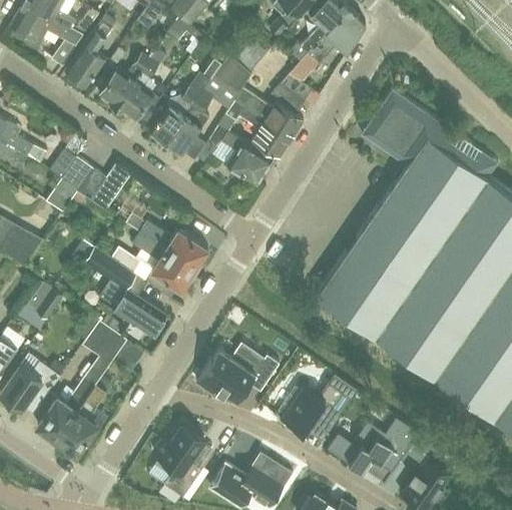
[(60,8),(64,0),(25,0),(25,1),(72,27),(74,23),(75,24),(78,19),(60,8)]
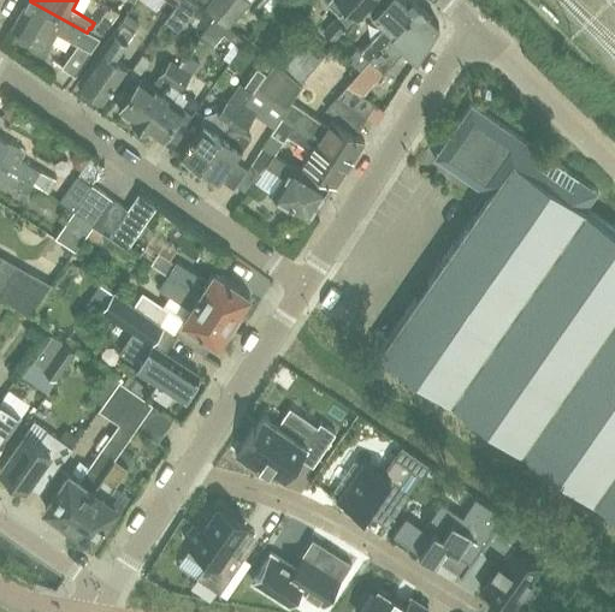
[(161,0),(177,12),(184,0),(161,0)]
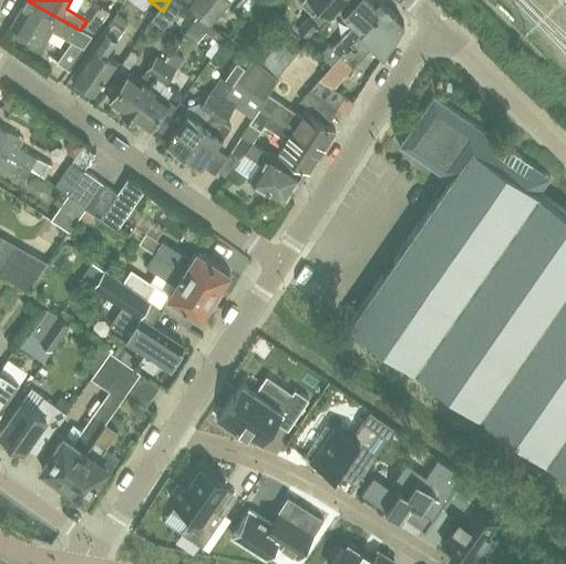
[(174,0),(170,0),(163,11),(155,22),(166,30),(184,7),(174,0)]
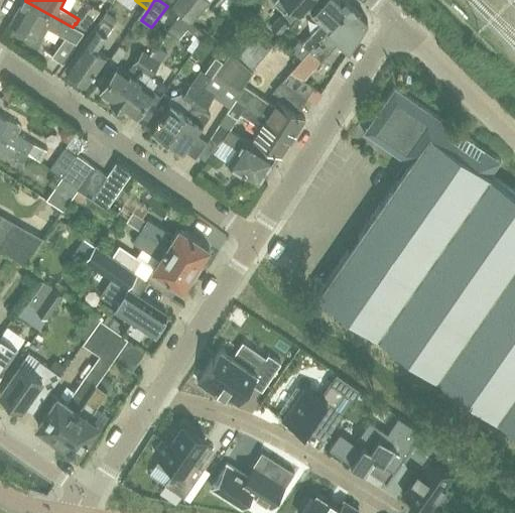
[(161,0),(162,0),(191,25),(209,4),(204,0),(161,0)]
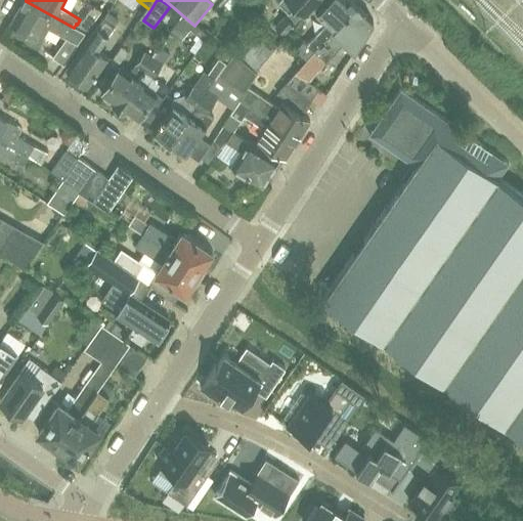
[(286,36),(301,18),(318,0),(282,0),(279,4),(287,12),(290,12),(276,27),(286,36)]
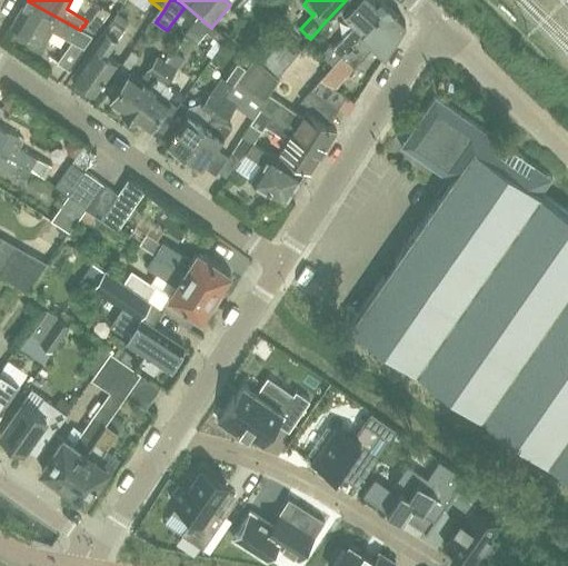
[(330,46),(321,57),(334,67),(341,58),(342,58),(342,57),(344,58),(344,57),(350,50),(349,50),(388,8),(379,0),(360,0),(345,19),(355,28),(342,43),(336,50),(330,46)]
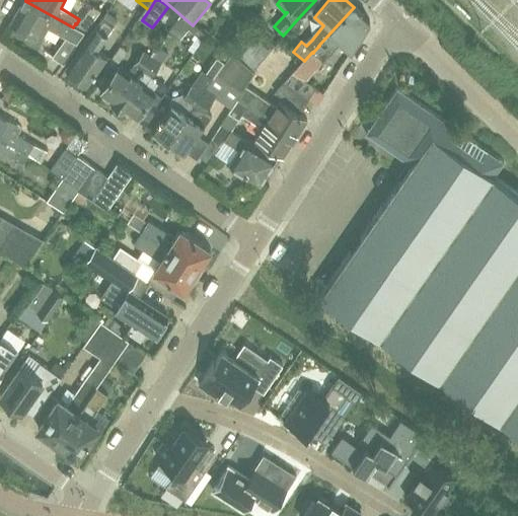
[(85,34),(73,27),(25,1),(12,24),(43,42),(49,29),(66,39),(53,58),(63,66),(85,34)]
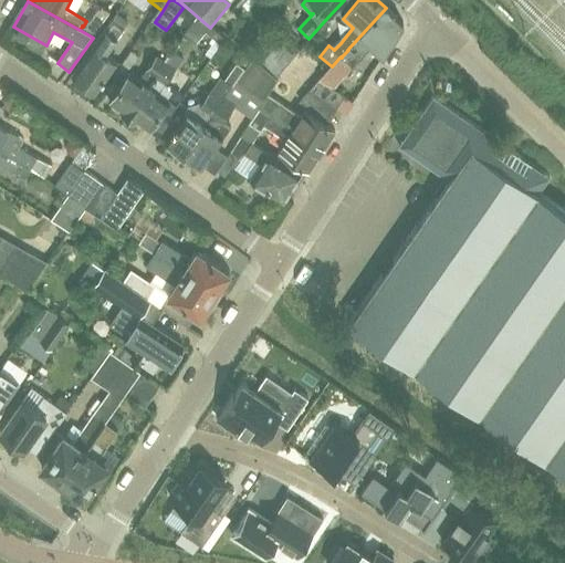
[(354,68),(373,45),(385,55),(404,24),(386,8),(347,50),(348,50),(342,56),(354,68)]
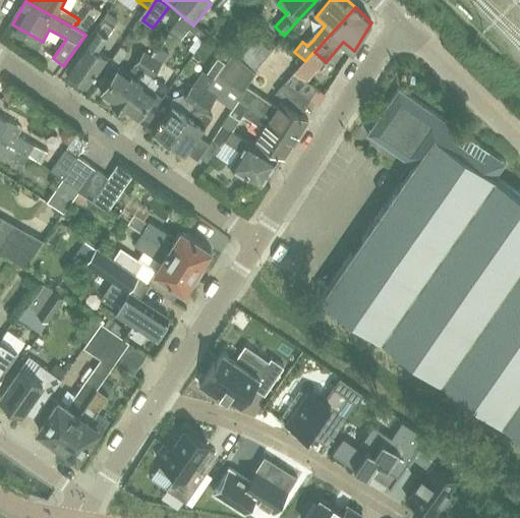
[(106,15),(94,9),(80,27),(93,34),(106,15)]
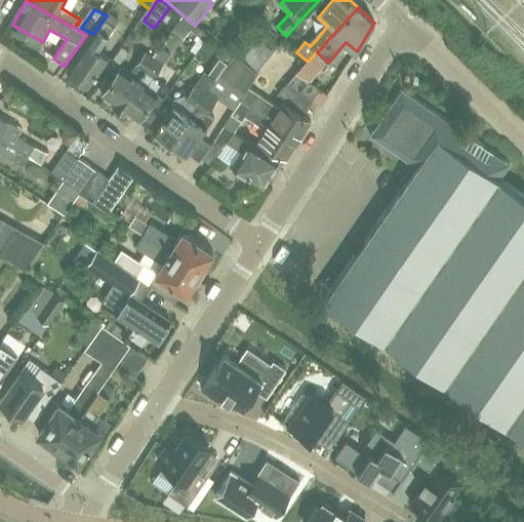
[(110,59),(98,52),(120,23),(109,14),(87,44),(88,45),(70,71),(79,77),(79,81),(86,85),(88,85),(91,86),(110,59)]
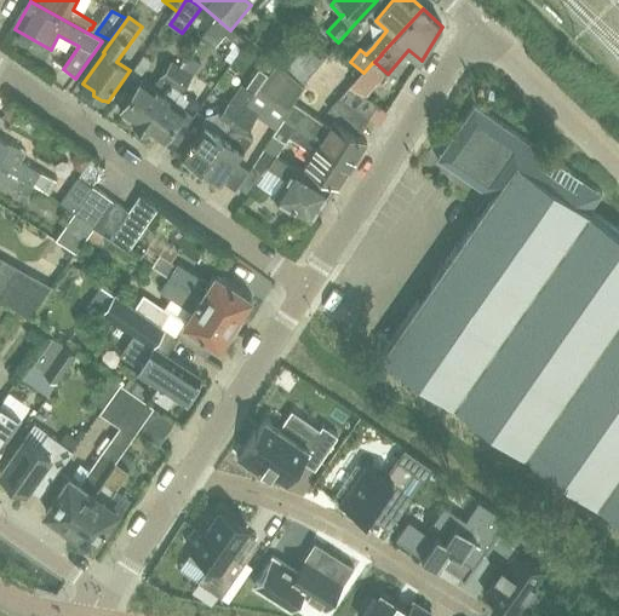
[(216,50),(225,39),(242,52),(248,45),(230,30),(217,19),(201,38),(216,50)]
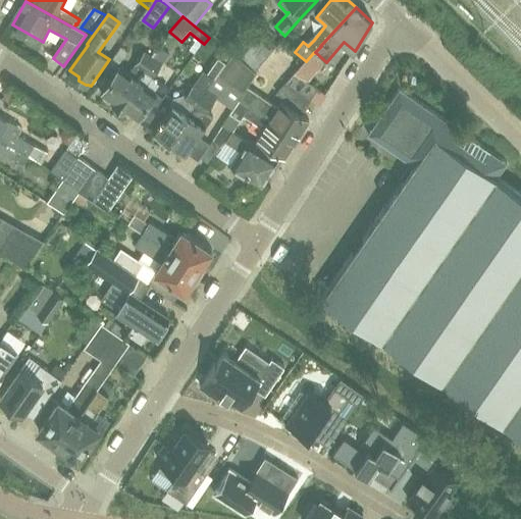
[(239,58),(255,72),(279,47),(262,32),(239,58)]
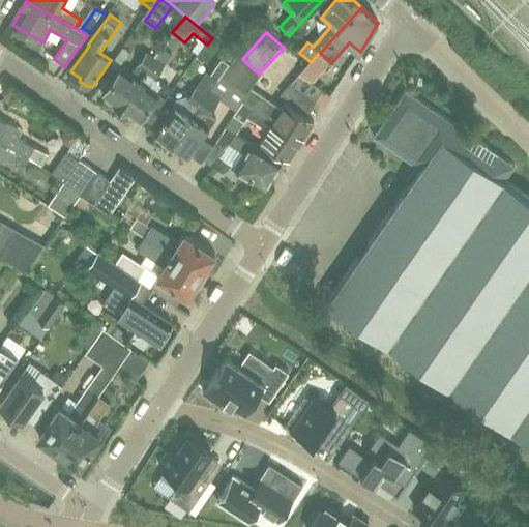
[(123,69),(105,96),(106,97),(107,100),(112,104),(115,104),(122,109),(156,61),(151,57),(147,54),(133,76),(123,69)]
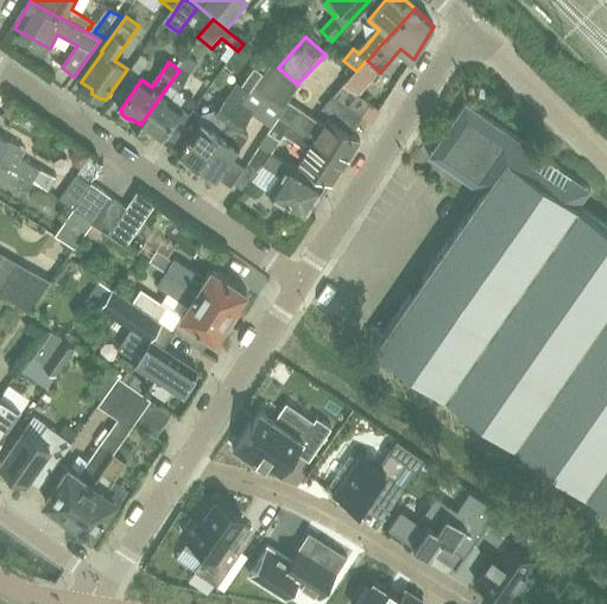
[(265,77),(255,91),(284,112),(289,103),(299,88),(273,67),(273,65),(265,77)]
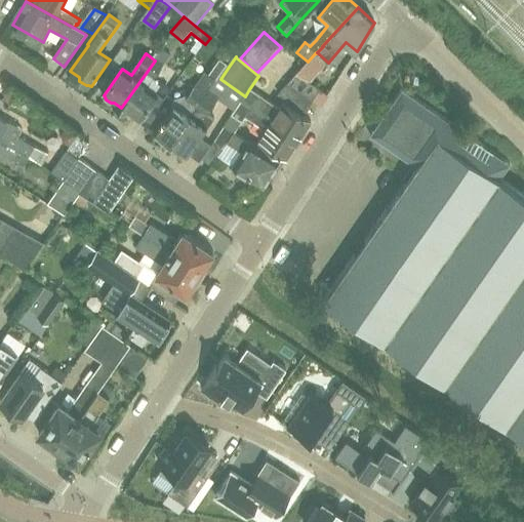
[(155,61),(121,108),(127,112),(128,116),(133,119),(137,119),(138,120),(142,117),(151,123),(166,102),(157,94),(149,88),(164,67),(163,66),(155,61)]
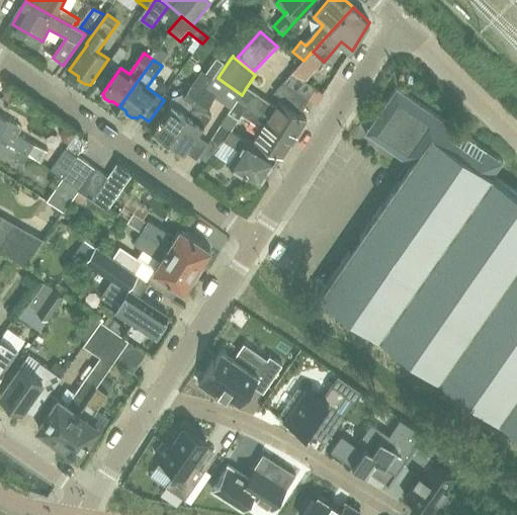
[(164,100),(149,121),(154,125),(152,129),(153,130),(155,131),(156,135),(159,138),(163,137),(170,142),(209,88),(211,84),(222,71),(225,66),(226,66),(225,65),(218,60),(216,62),(213,65),(203,78),(202,76),(187,96),(172,99),(167,95),(164,100)]
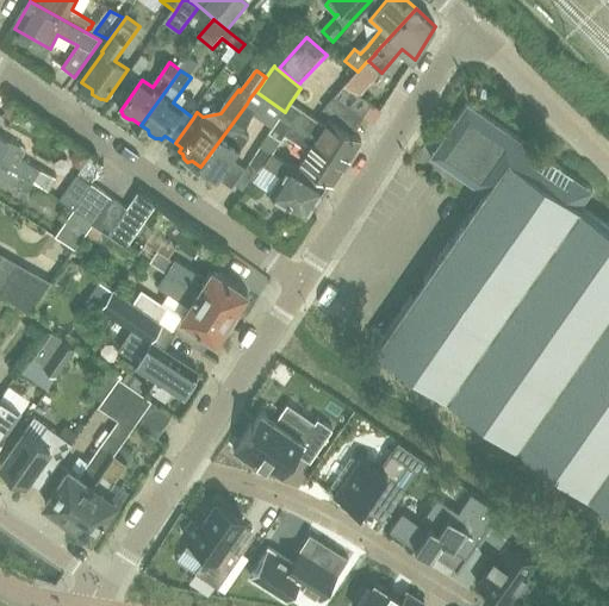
[(345,87),(334,99),(365,119),(374,106),(345,87)]
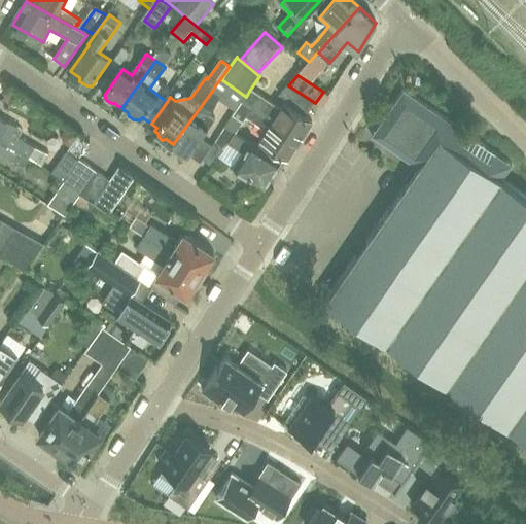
[(288,85),(279,96),(308,114),(315,103),(288,85)]
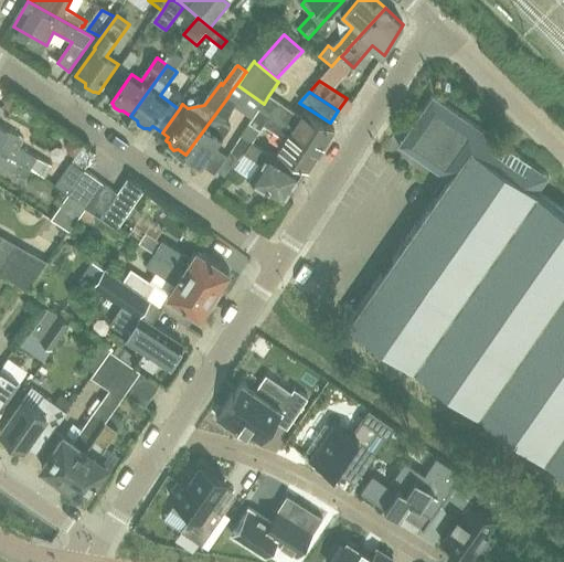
[(202,167),(204,168),(232,129),(224,123),(238,103),(229,96),(185,155),(193,160),(193,163),(199,168),(202,167)]
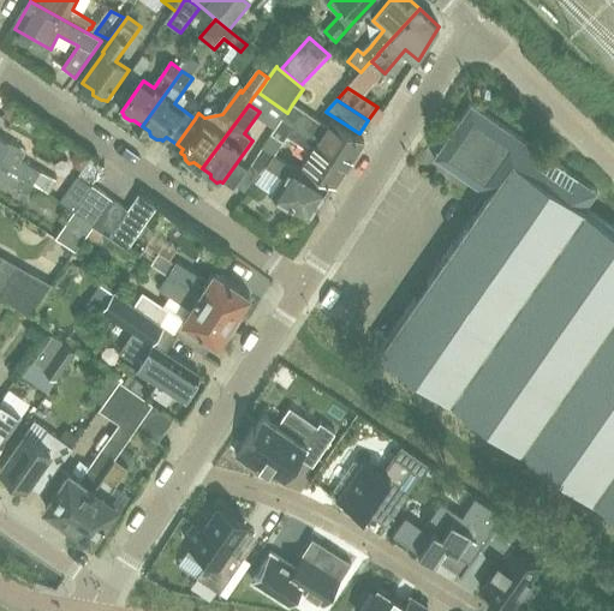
[(332,123),(328,129),(292,106),(282,121),(350,167),(364,143),(332,123)]
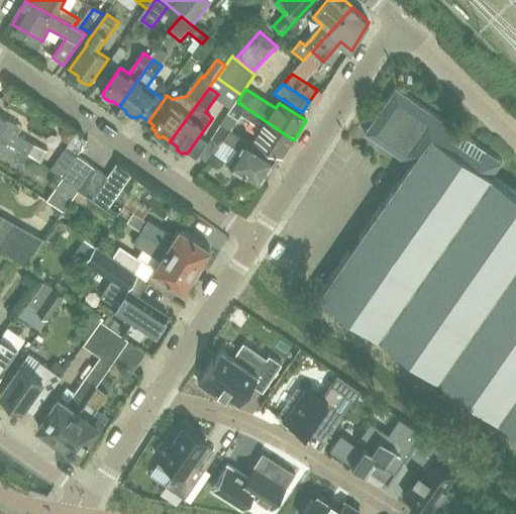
[(307,286),(321,295),(319,298),(515,434),(515,194),(493,178),(503,164),(397,90),(365,135),(410,167),(326,287),(312,277),(307,286)]
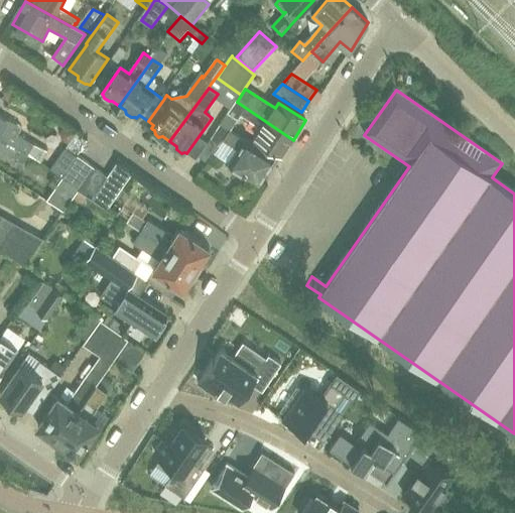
[(282,157),(293,140),(237,102),(228,116),(238,121),(241,116),(262,128),(255,139),(282,157)]
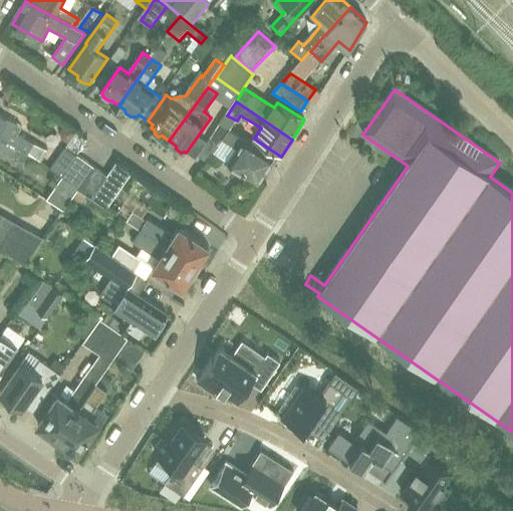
[(0,116),(0,138),(30,155),(41,163),(46,153),(19,137),(23,130),(0,116)]
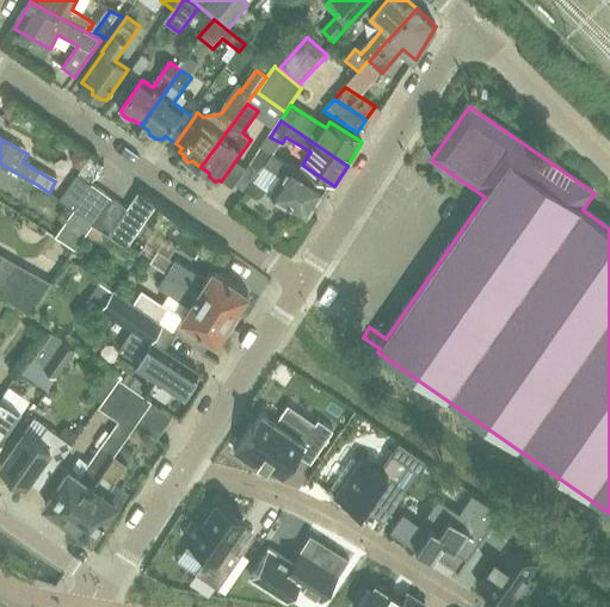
[(291,168),(273,156),(264,149),(238,186),(250,193),(266,167),(284,179),(273,196),(307,217),(309,214),(312,214),(316,208),(315,204),(325,189),(293,167),(291,168)]
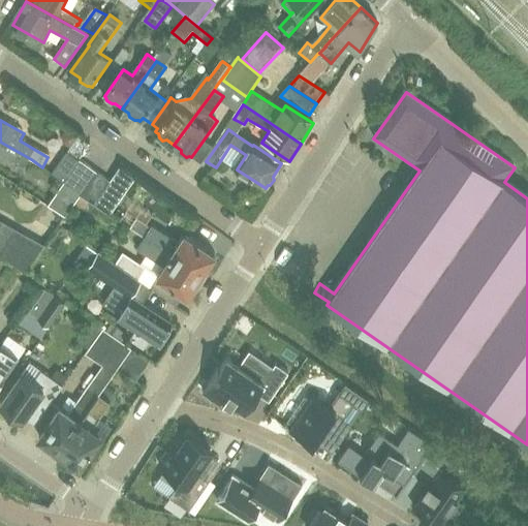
[(71,148),(79,138),(68,130),(64,135),(65,143),(71,148)]
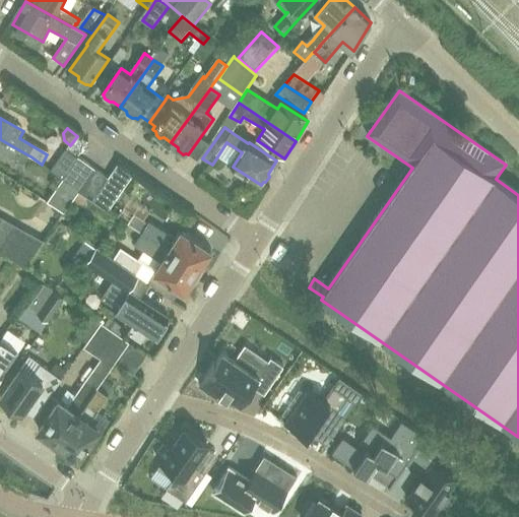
[(81,155),(89,144),(77,136),(68,149),(67,149),(79,157),(81,155)]
